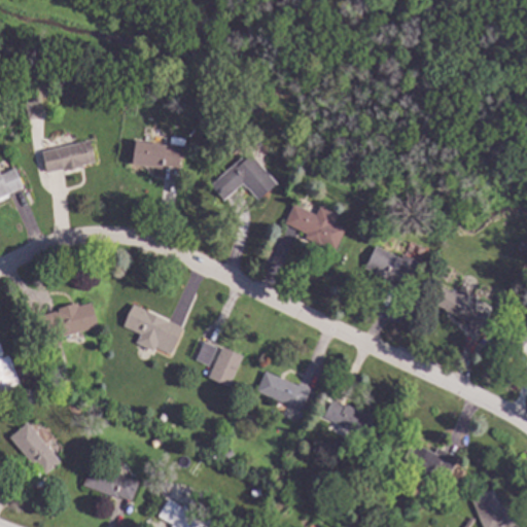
[(136,99),(134,105),(125,102),(128,96),(136,99)]
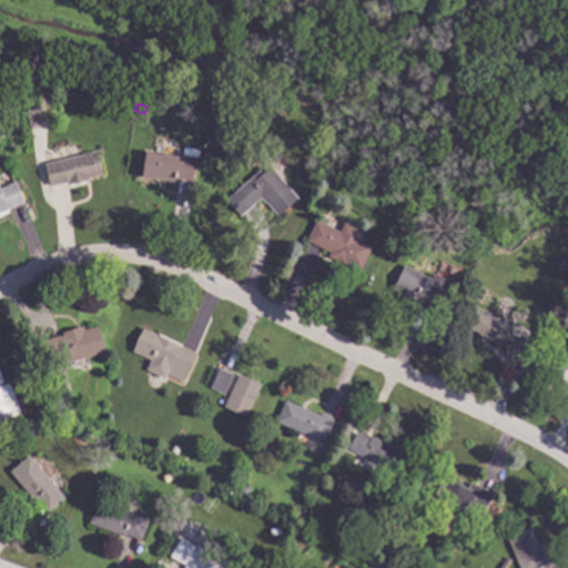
[(28,131),(44,129),(41,108),(24,111),(28,131)]
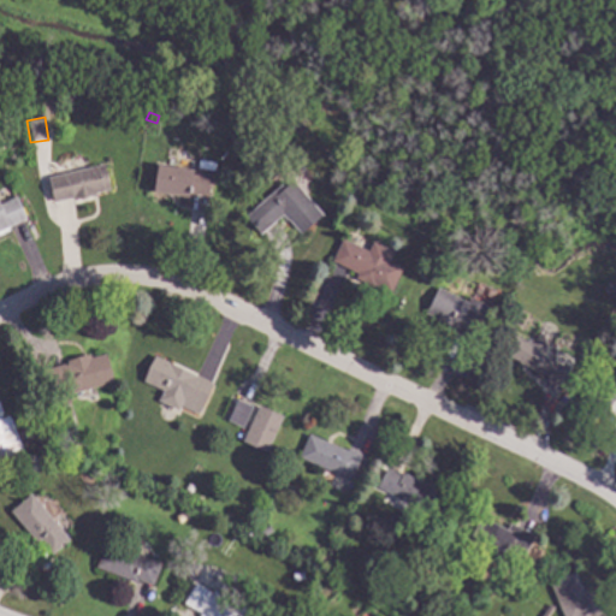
[(110,190),(94,194),(95,196),(73,201),(72,199),(53,202),(47,178),(104,165),(110,190)]
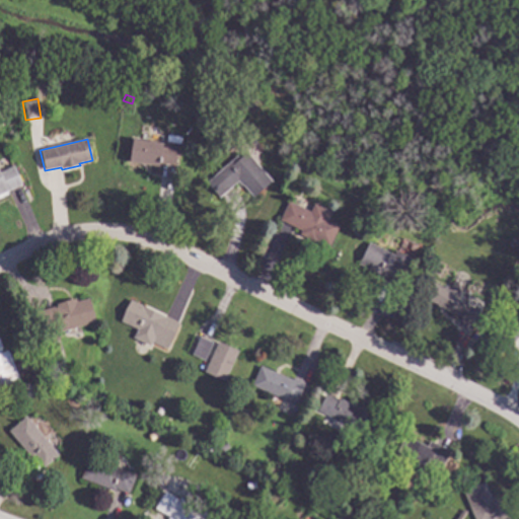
[(177,146),(174,165),(160,163),(160,166),(126,161),(129,139),(177,146)]
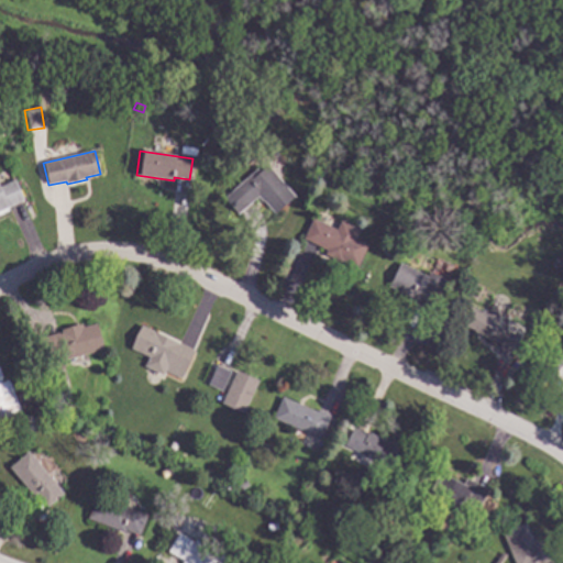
[(294,197),(274,214),(258,196),(238,214),(223,198),(256,168),(260,172),(267,165),(294,197)]
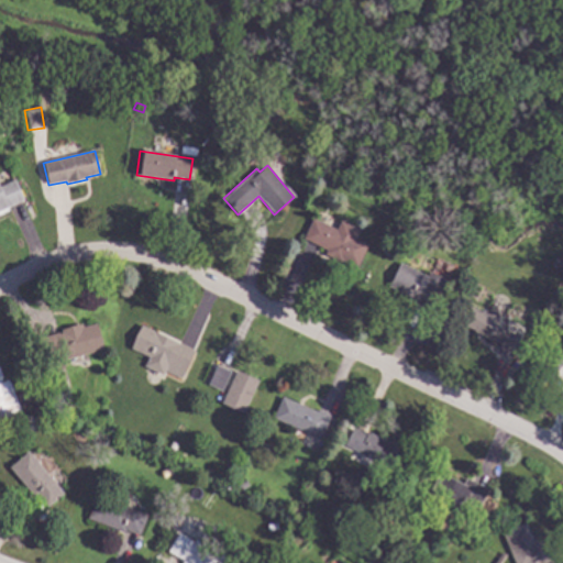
[(0,186),(14,179),(24,200),(0,211),(0,186)]
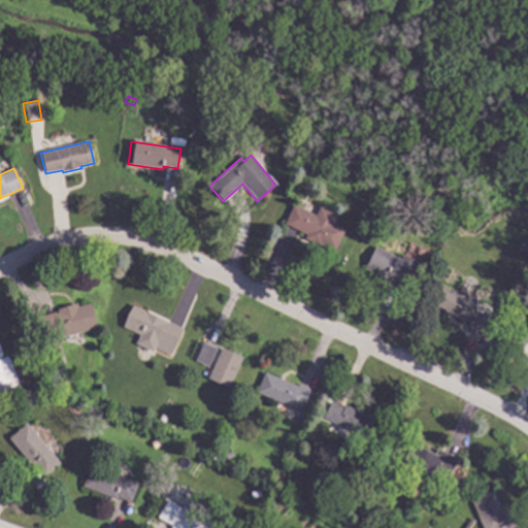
[(315,216),(319,207),(336,217),(332,224),(345,231),(334,252),(321,244),(320,246),(304,238),(305,235),(284,224),(294,205),(315,216)]
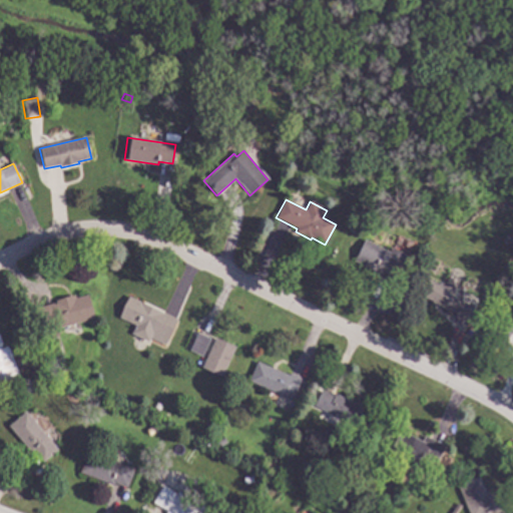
[(512,236),(512,238),(509,245),(502,240),(507,232),(512,236)]
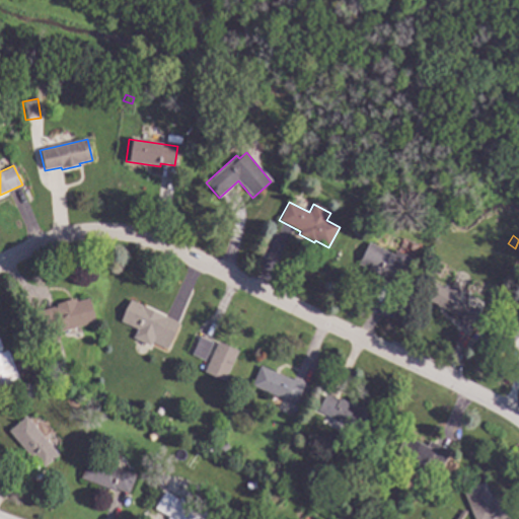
[(395,256),(392,262),(405,269),(397,285),(358,265),(368,242),(395,256)]
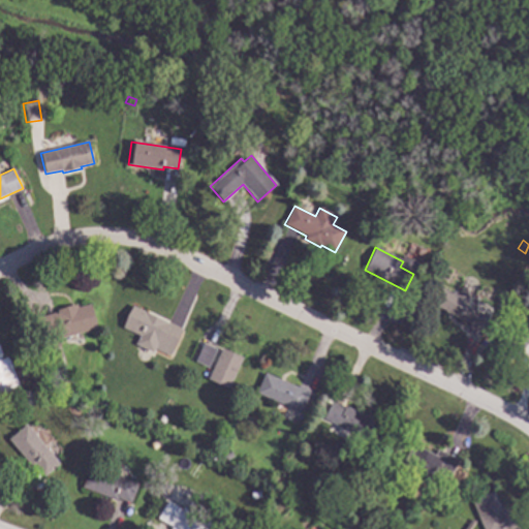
[(461,297),(461,296),(467,298),(467,301),(476,305),(474,310),(489,317),(480,336),(468,331),(471,325),(443,312),(444,311),(431,304),(439,286),(461,297)]
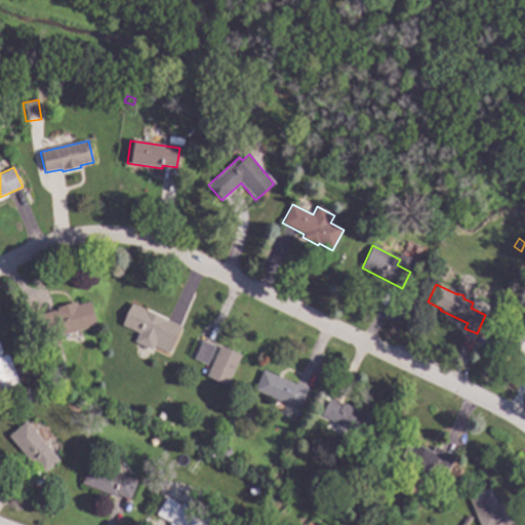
[(95,327),(59,336),(58,333),(45,336),(40,315),(57,311),(56,308),(76,303),(77,306),(89,303),(95,327)]
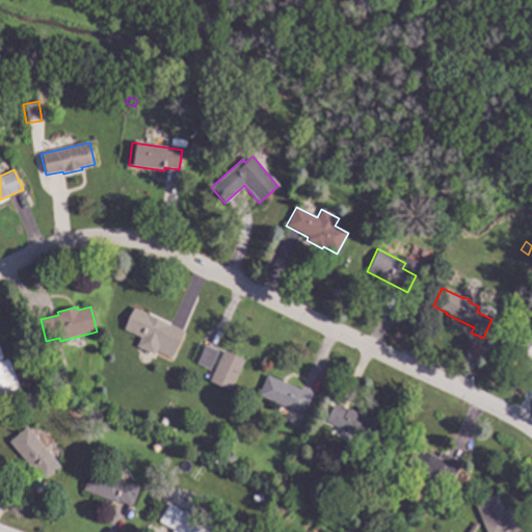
[(183,330),(170,358),(155,351),(153,354),(136,347),(140,337),(124,329),(133,308),(183,330)]
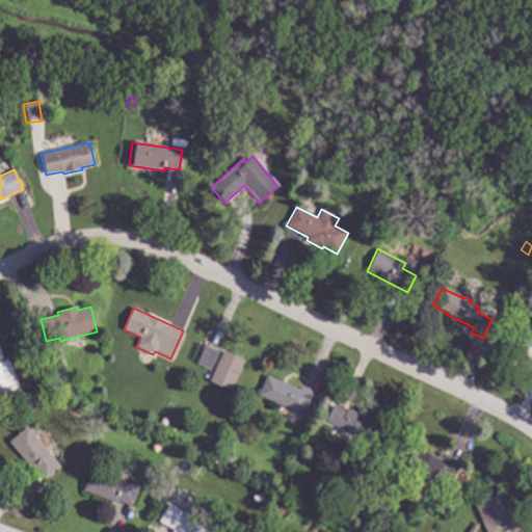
[(531,346),(530,345),(522,357),(505,346),(515,331),(517,333),(525,322),(531,327),(531,346)]
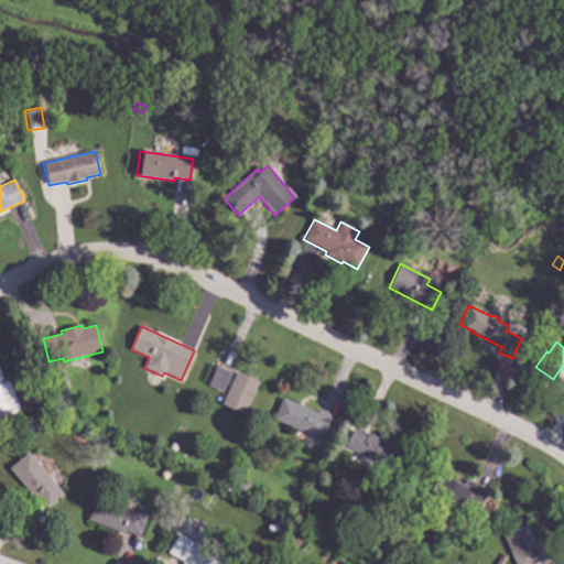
[(230,372),(221,391),(208,384),(217,366),(230,372)]
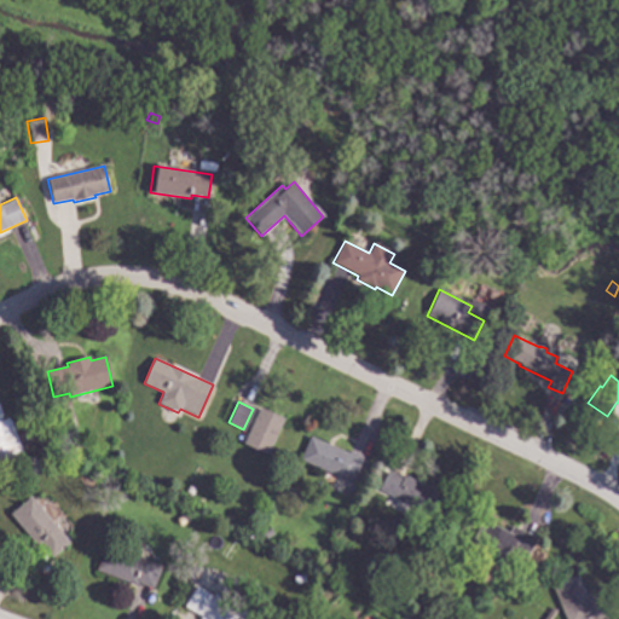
[(283,418),(266,455),(243,444),(260,408),(283,418)]
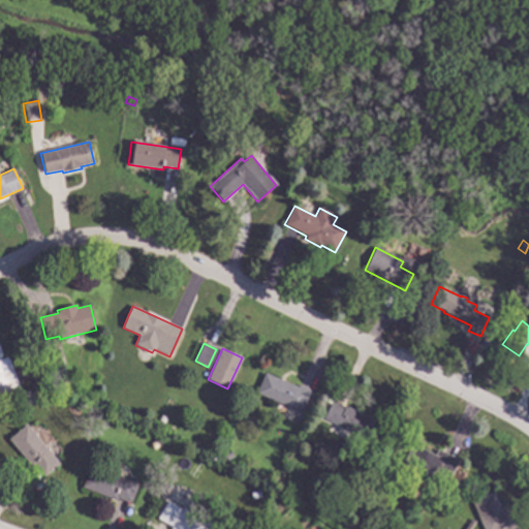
[(0,351),(3,360),(7,358),(20,387),(0,395),(0,351)]
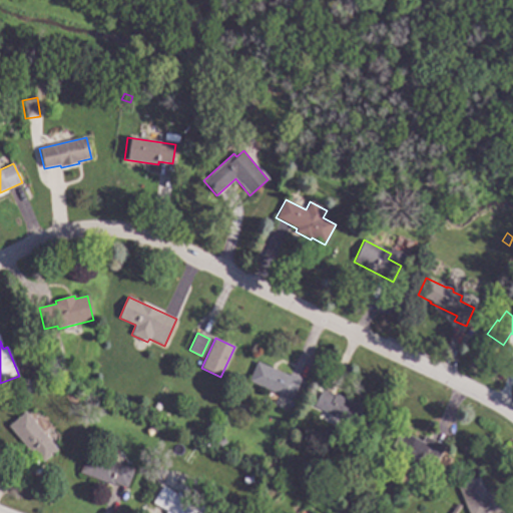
[(289,376),(290,374),(300,378),(299,380),(300,381),(292,400),(248,381),(257,362),(289,376)]
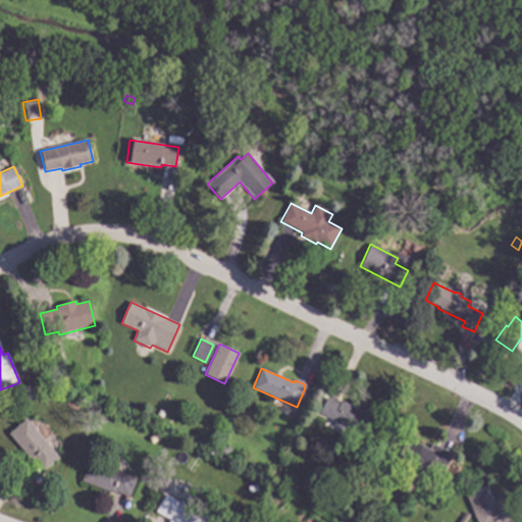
[(59,386),(55,394),(50,390),(54,383),(59,386)]
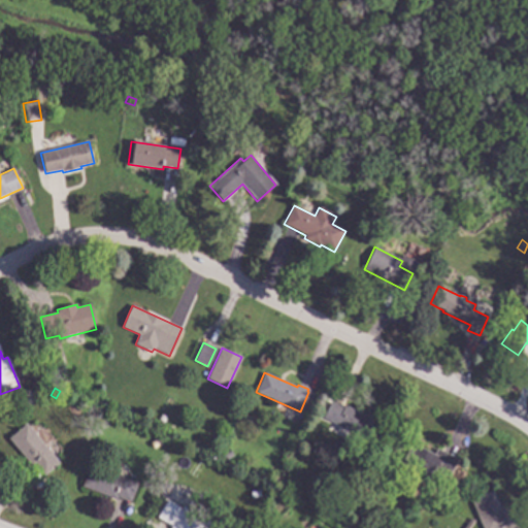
[(343,408),(344,405),(374,421),(365,439),(323,419),(331,402),(343,408)]
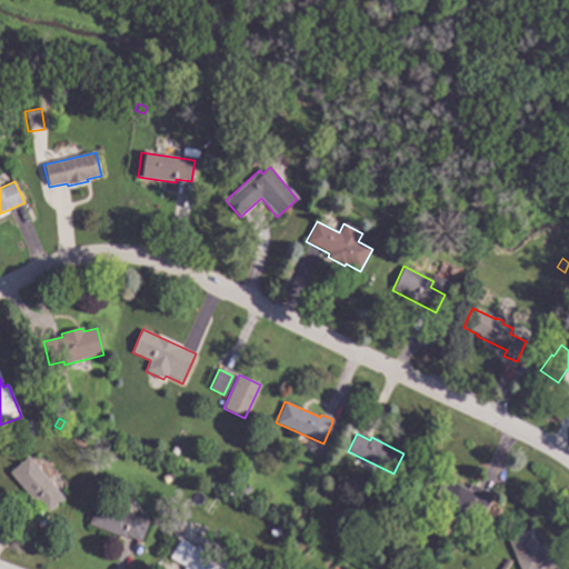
[(63,499),(47,512),(38,501),(35,503),(9,472),(29,456),(63,499)]
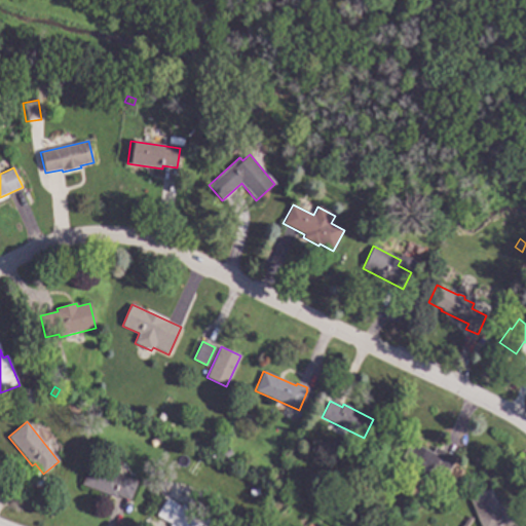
[(160,443),(153,447),(150,441),(158,437),(160,443)]
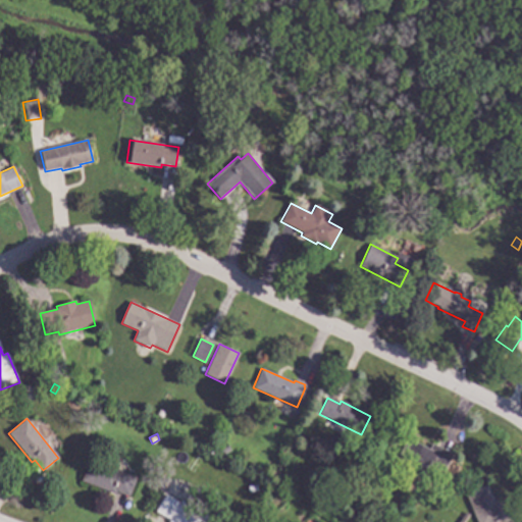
[(429,450),(431,444),(453,454),(444,472),(430,466),(426,475),(396,460),(406,438),(429,450)]
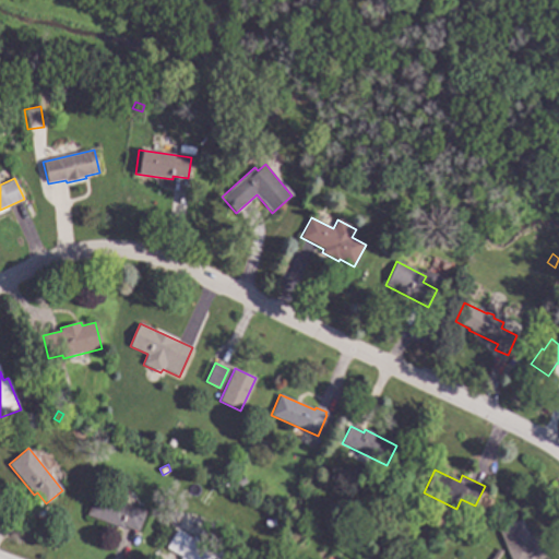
[(246,483),(238,487),(234,480),(242,476),(246,483)]
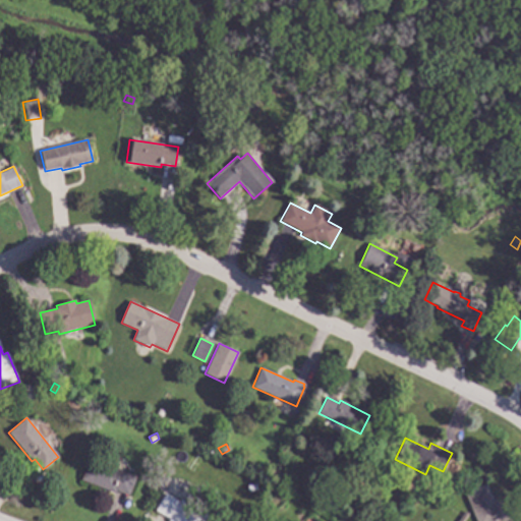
[(135,477),(128,496),(116,490),(114,494),(80,480),(89,459),(135,477)]
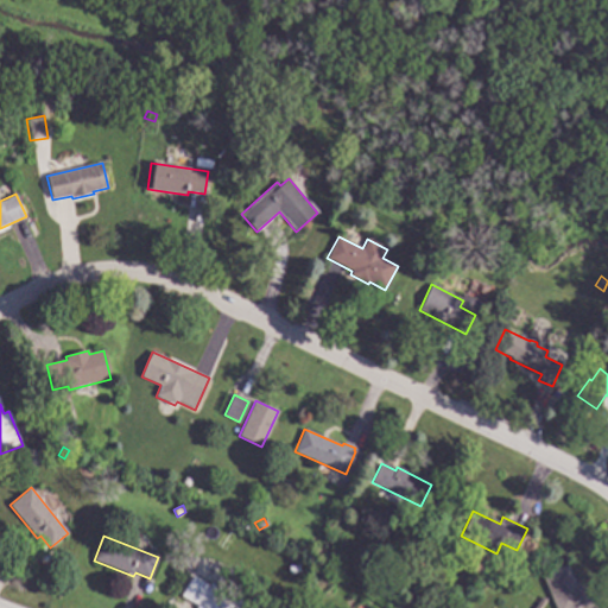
[(301,571),(291,574),(290,567),(299,564),(301,571)]
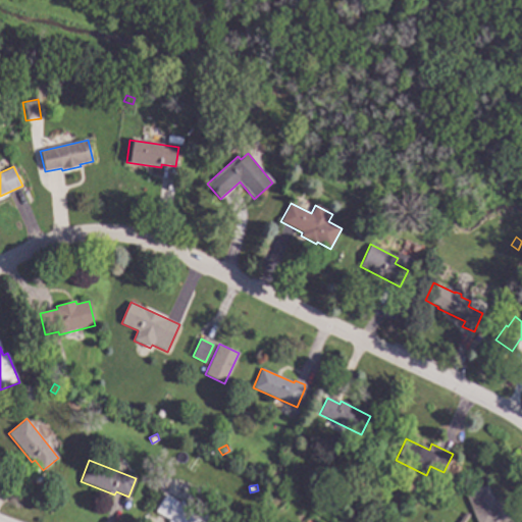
[(493,501),(497,500),(502,514),(513,510),(518,521),(476,521),(466,494),(487,485),(493,501)]
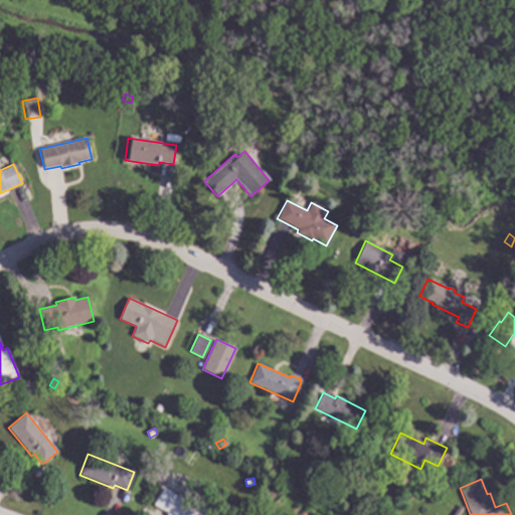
[(177,497),(179,494),(206,510),(203,514),(166,514),(168,513),(153,504),(162,488),(177,497)]
